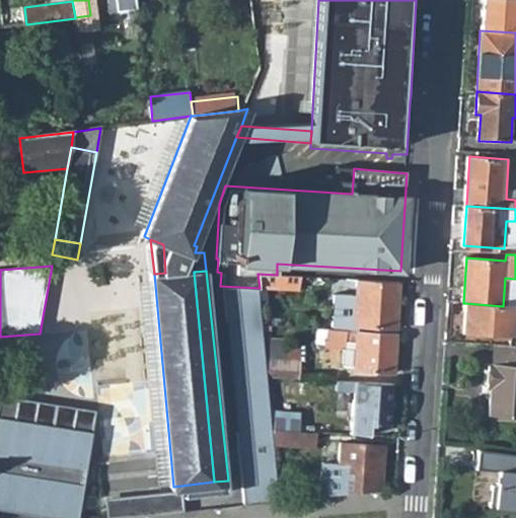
[(260,294),(267,294),(267,288),(301,290),(302,277),(277,275),(258,274),(260,288),(260,294)]
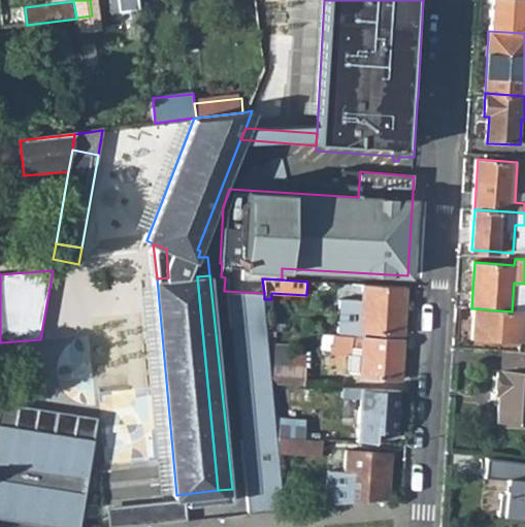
[(524,313),(524,284),(514,283),(512,311),(524,313)]
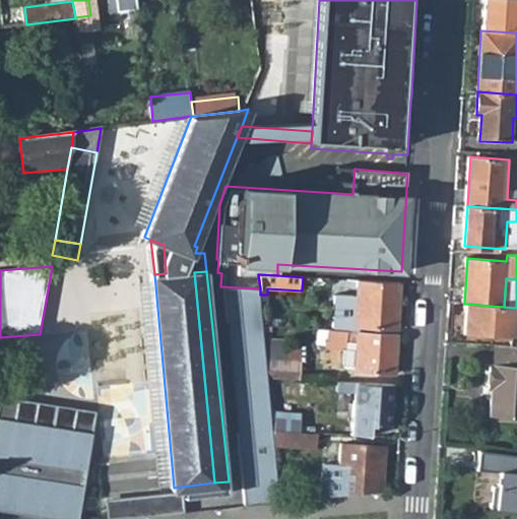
[(348,325),(357,325),(360,281),(351,280),(348,325)]
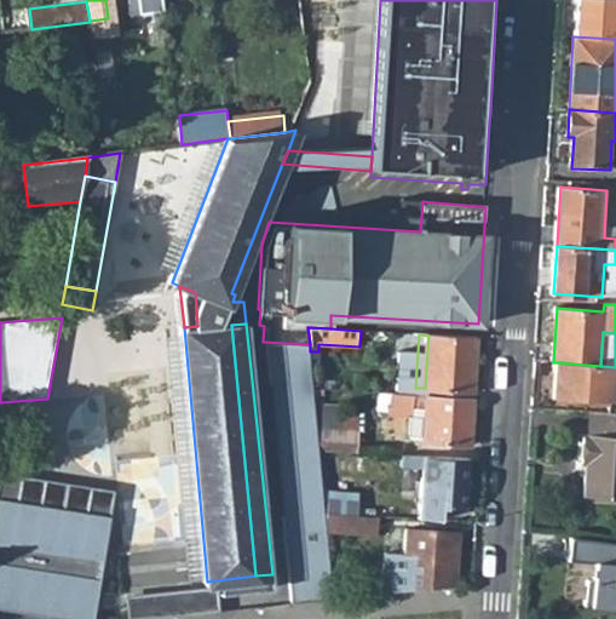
[(429,336),(425,388),(425,389),(475,393),(477,338),(429,336)]
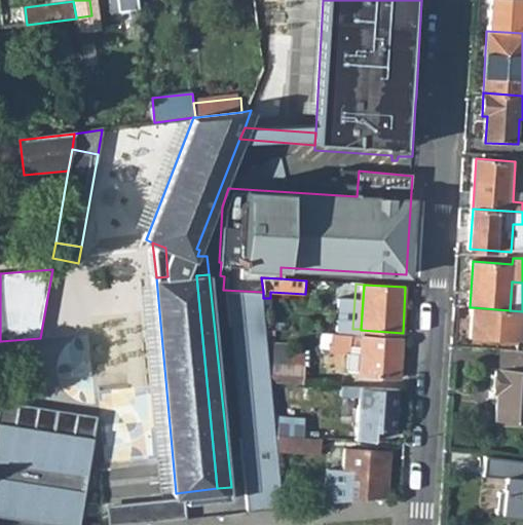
[(263,299),(240,301),(249,383),(271,380),(267,331),(263,299)]
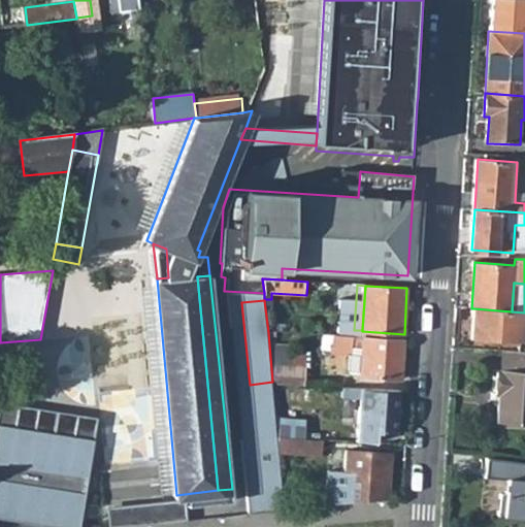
[(473,308),(471,340),(521,342),(524,313),(512,311),(473,308)]
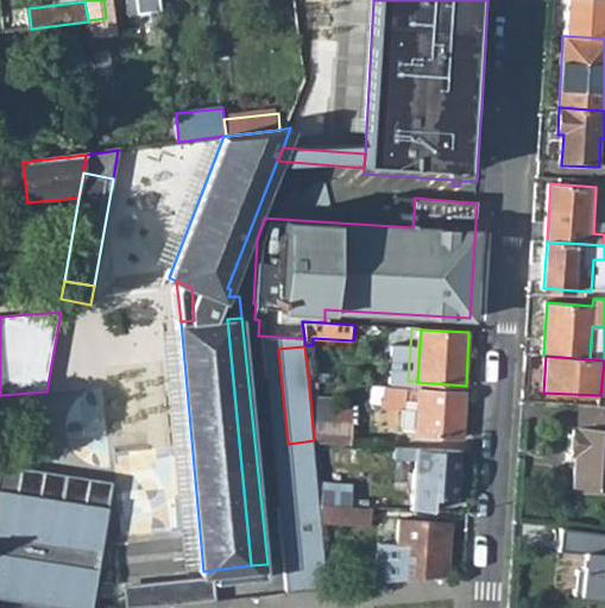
[(314,440),(315,442),(357,445),(357,412),(342,408),(341,403),(325,400),(325,384),(309,383),(314,440)]
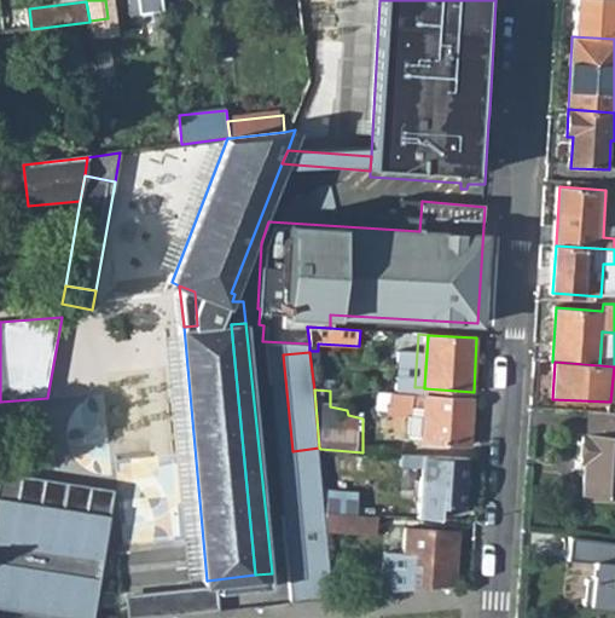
[(413,416),(415,406),(427,408),(425,438),(425,442),(470,445),(473,399),(392,394),(389,415),(413,416)]
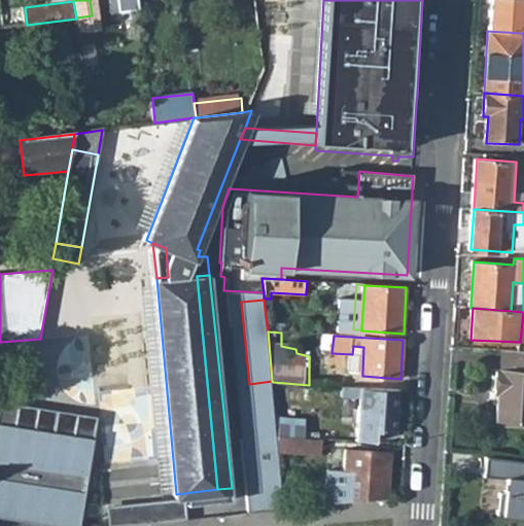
[(363,347),(353,346),(352,354),(351,372),(362,373),(363,347)]
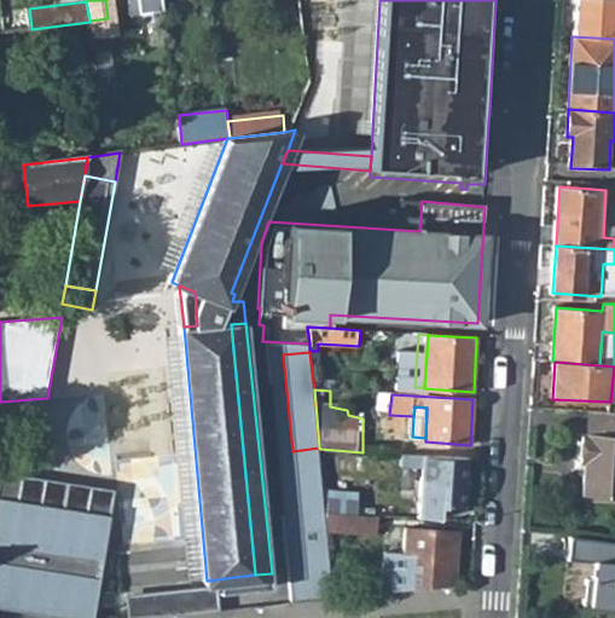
[(614,414),(591,413),(589,438),(585,437),(584,465),(587,463),(585,495),(614,496),(614,414)]
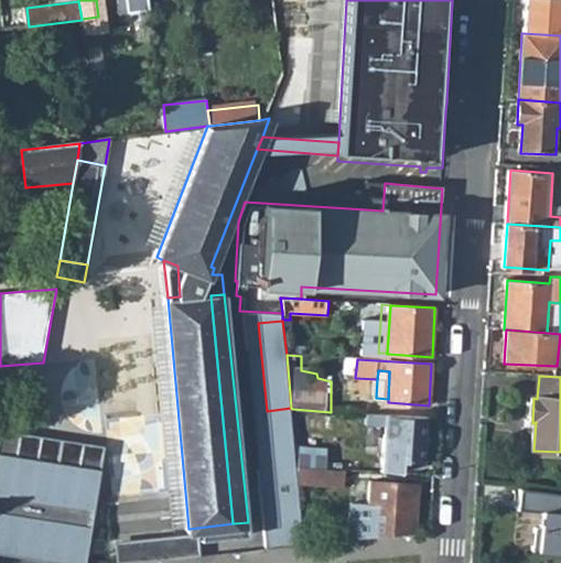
[(385,440),(402,441),(401,457),(401,464),(427,465),(429,418),(367,414),(367,424),(386,425),(385,440)]
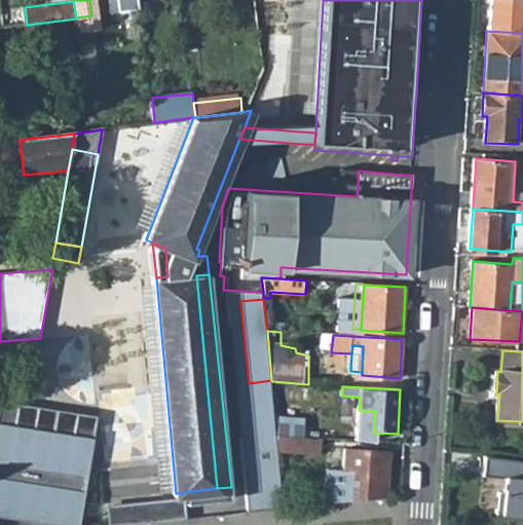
[(284,493),(279,452),(277,436),(274,401),(273,391),(251,394),(259,494),(284,493)]
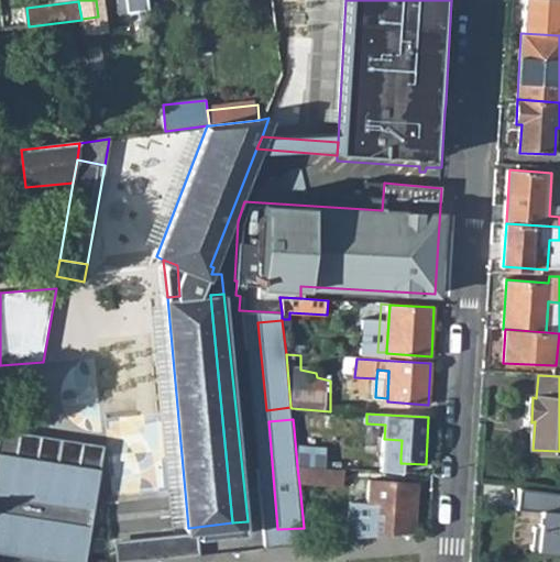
[(0,553),(50,561),(85,561),(100,470),(0,453),(0,434),(1,430),(0,429),(0,553)]
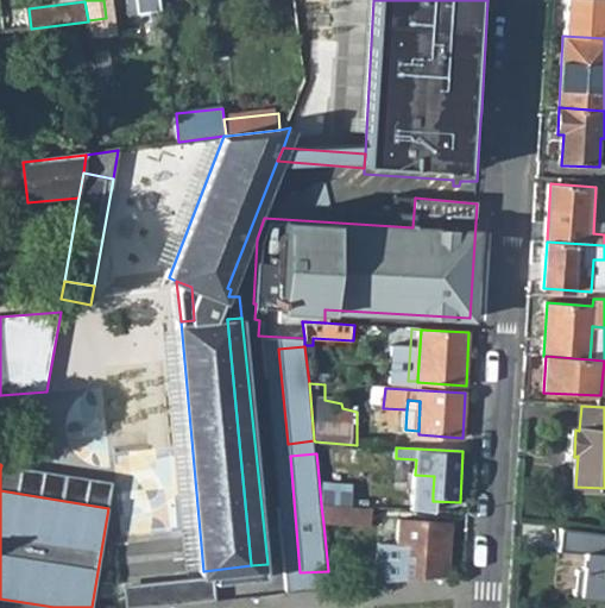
[(321,505),(359,507),(373,508),(373,491),(347,490),(347,486),(333,484),(332,464),(317,464),(321,505)]
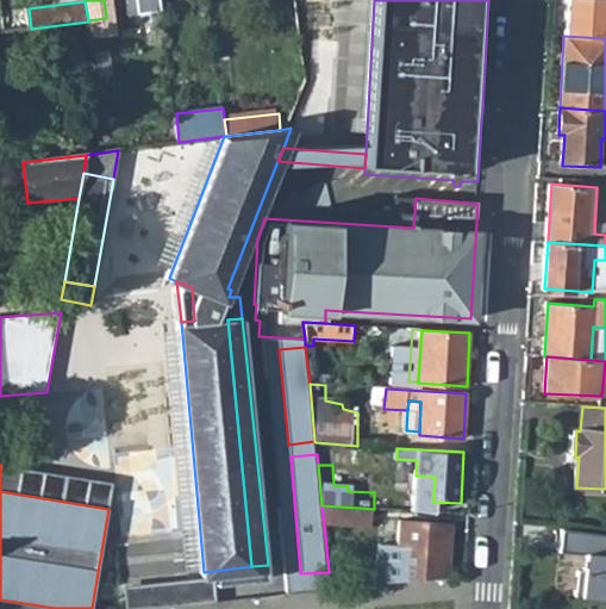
[(1,466),(0,471),(0,491),(108,509),(113,484),(1,466)]
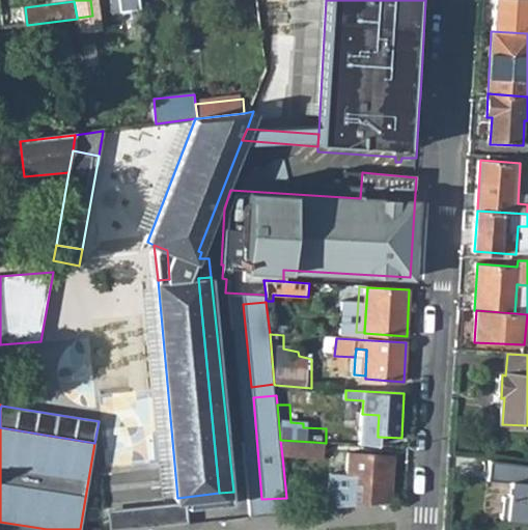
[(378,430),(379,415),(362,414),(360,428),(378,430)]
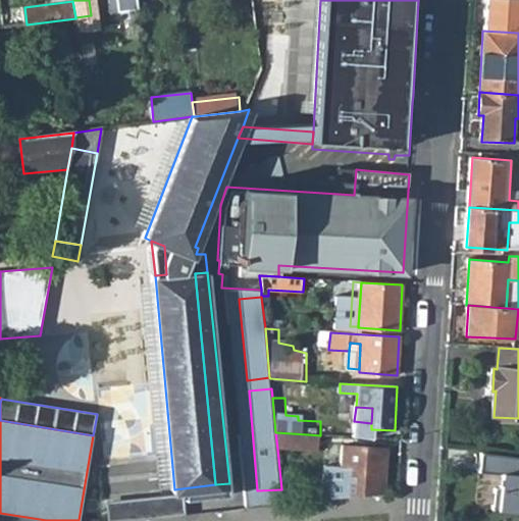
[(277,449),(307,450),(308,434),(275,432),(277,449)]
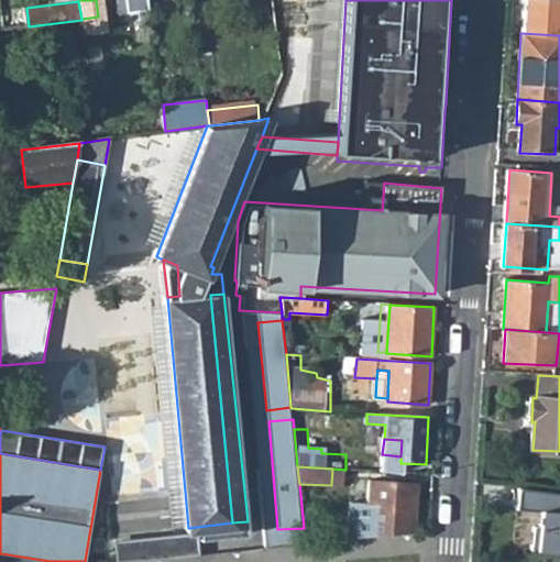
[(418,485),(372,482),(371,503),(370,524),(351,522),(351,539),(415,532),(418,485)]
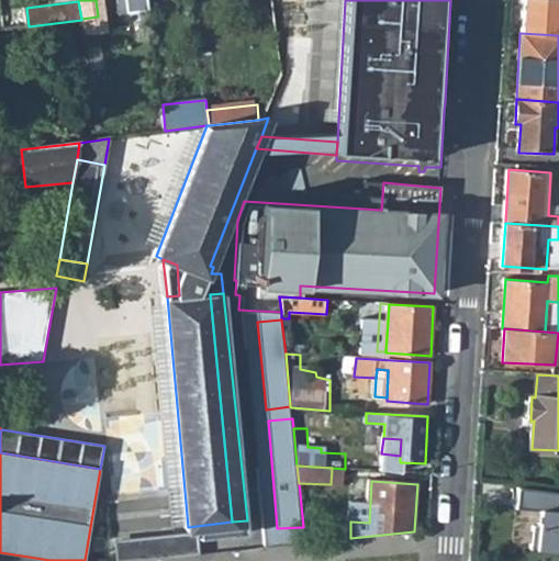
[(370,502),(351,503),(350,522),(369,523),(370,502)]
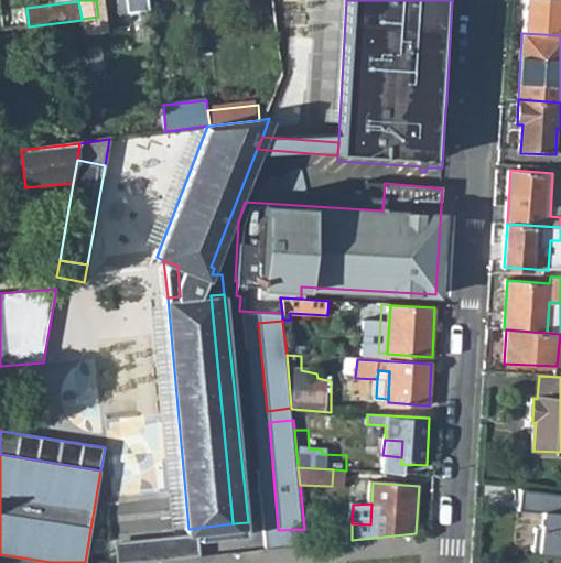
[(305,544),(304,529),(278,530),(268,531),(269,548),(305,544)]
